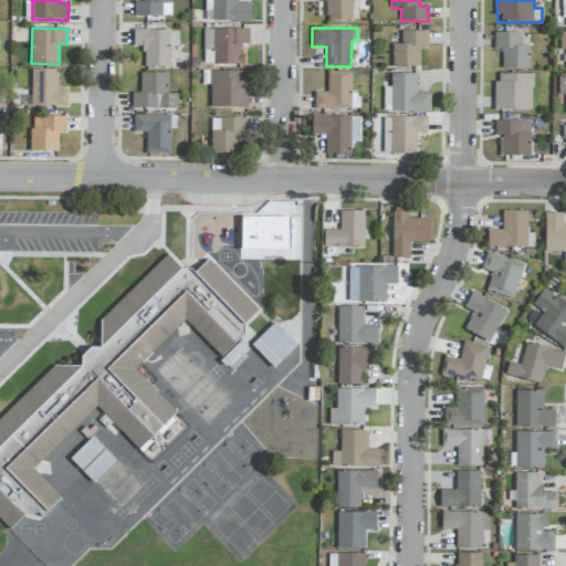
[(249,30),(203,29),(203,64),(242,65),(242,44),(249,44),(249,30)]
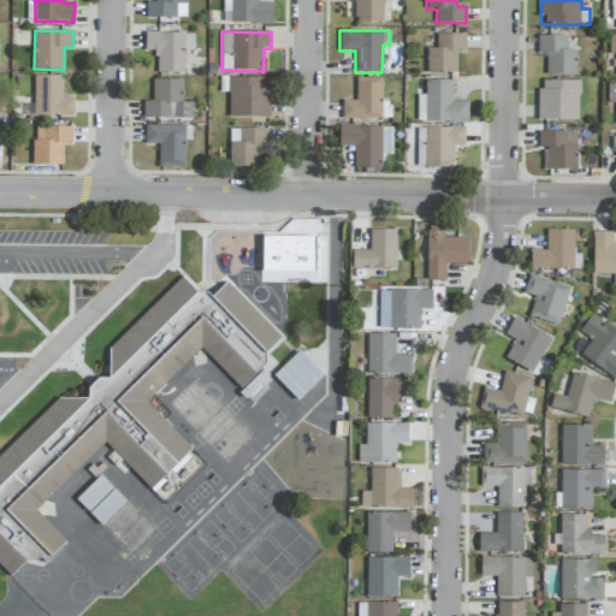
[(144,33),(144,52),(158,52),(157,72),(184,73),(184,49),(194,49),(194,34),(144,33)]
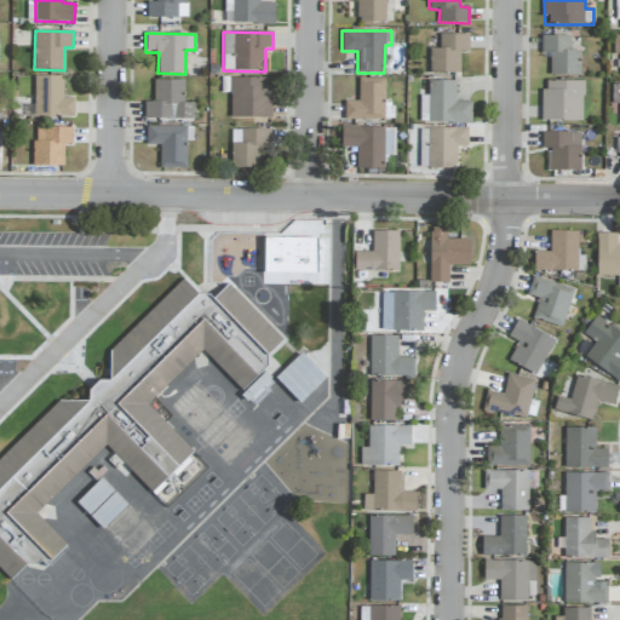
[(430,49),(429,73),(460,74),(460,51),(469,51),(469,34),(440,34),(440,49),(430,49)]
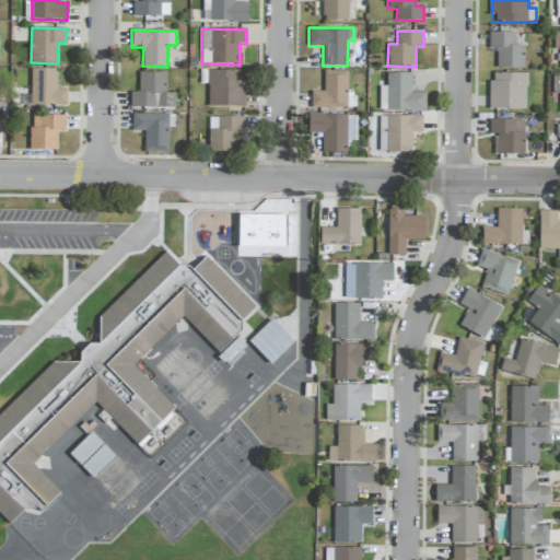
[(497,68),(524,68),(524,45),(515,45),(515,32),(489,33),(489,49),(497,49),(497,68)]
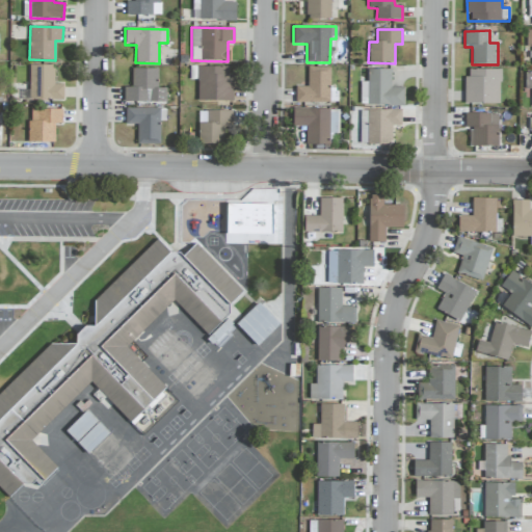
[(29,100),(63,100),(63,84),(53,84),(54,64),(29,64),(29,100)]
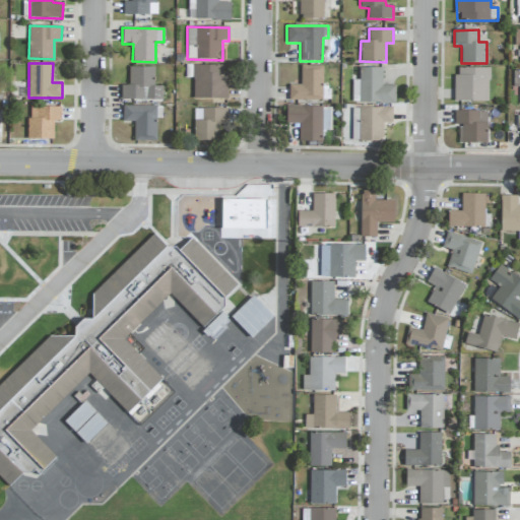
[(226,100),(226,65),(187,65),(187,77),(193,77),(193,99),(226,100)]
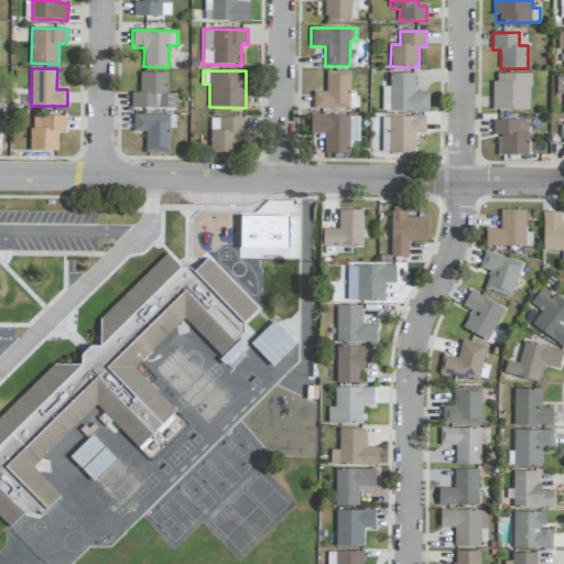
[(313,108),(358,109),(358,95),(349,95),(350,72),(326,71),(326,93),(313,91),(313,108)]
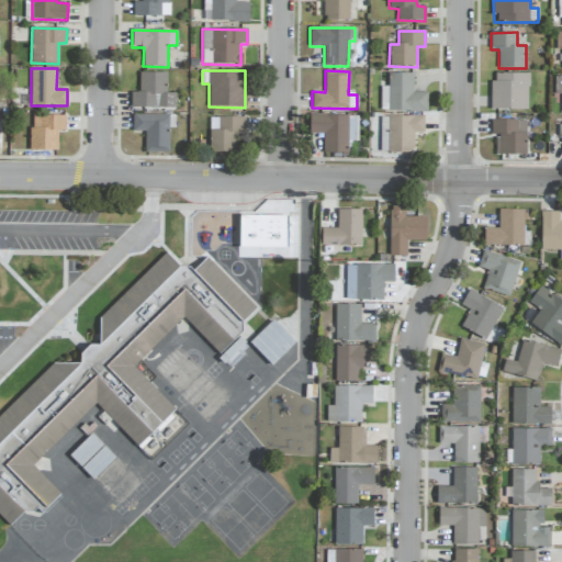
[(176,109),(176,93),(167,93),(167,72),(139,72),(138,92),(132,92),(132,108),(176,109)]
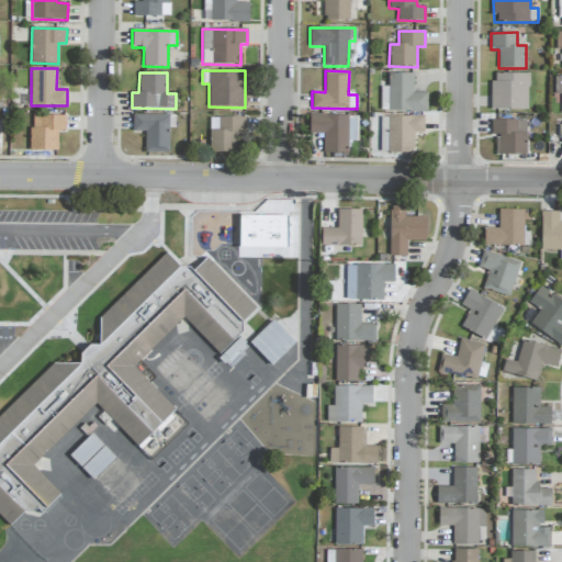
[(490,110),(528,110),(528,74),(495,72),(495,82),(490,82),(490,110)]
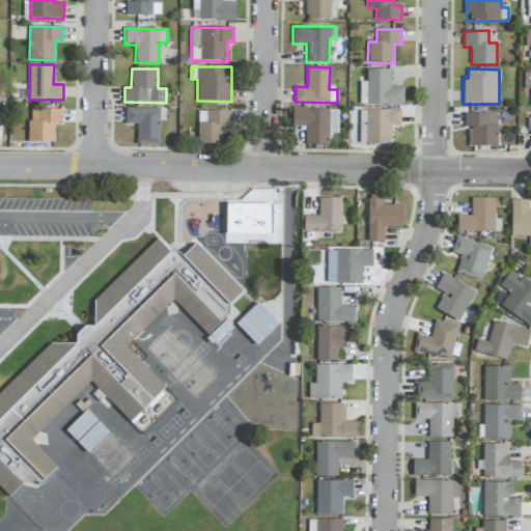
[(391,70),(367,70),(367,82),(360,82),(360,105),(403,106),(403,87),(390,87),(391,70)]
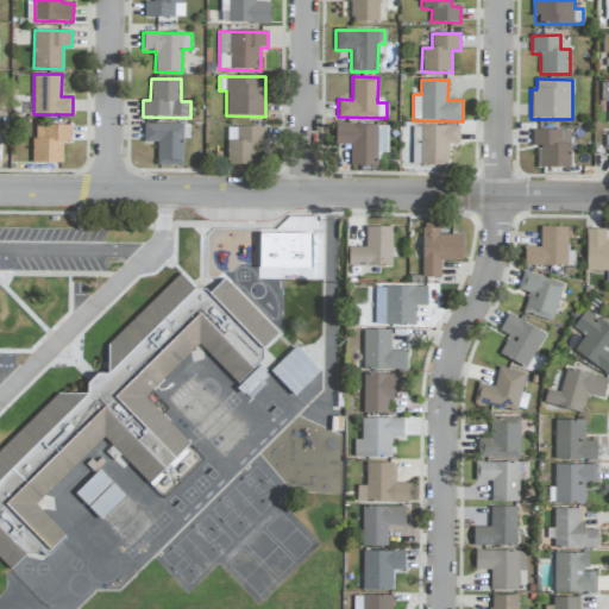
[(183,138),(190,138),(189,124),(144,125),(144,143),(156,143),(156,165),(183,164),(183,138)]
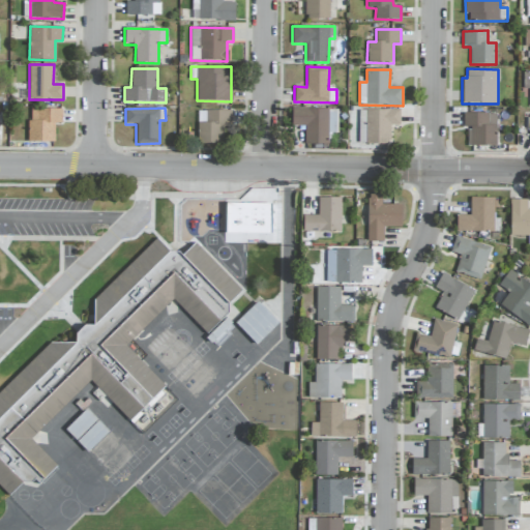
[(54,123),(62,123),(62,109),(29,109),(29,142),(54,142),(54,123)]
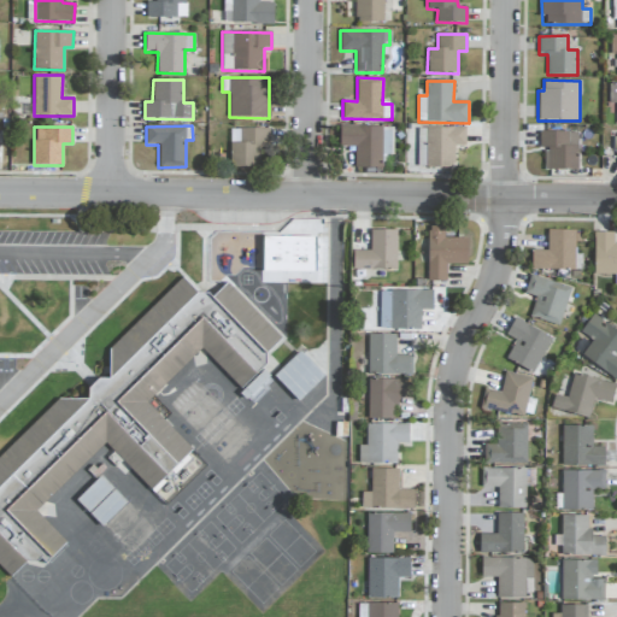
[(393,127),(340,127),(339,147),(354,147),(354,168),(382,168),(382,154),(393,154),(393,127)]
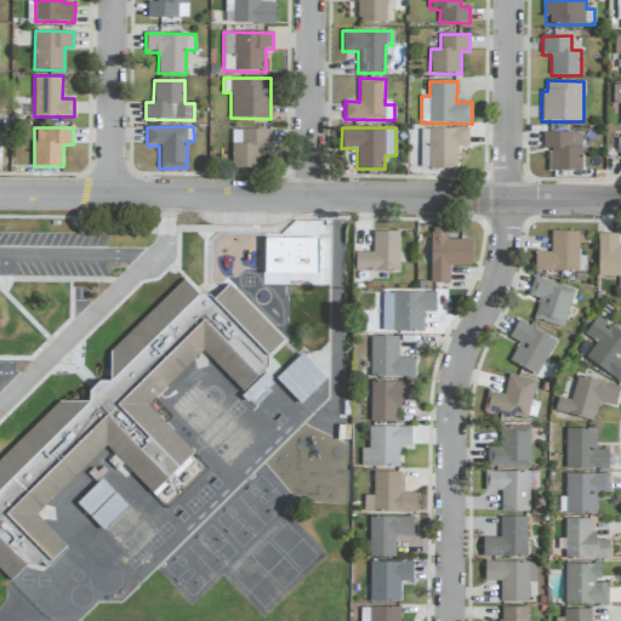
[(468,129),(421,129),(421,143),(428,143),(428,169),(456,169),(457,147),(468,147),(468,129)]
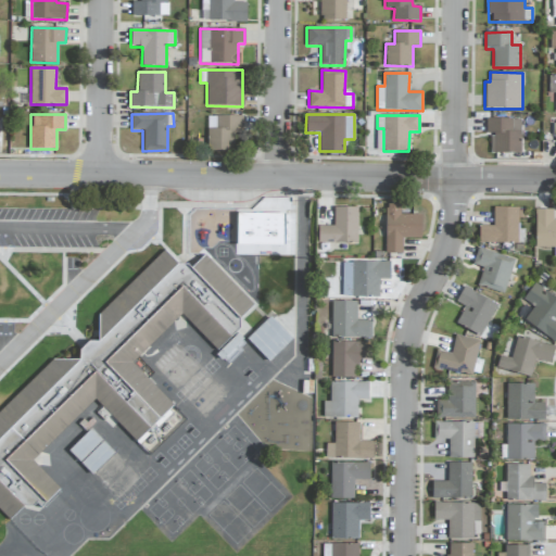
[(242,116),(207,116),(207,151),(234,151),(235,130),(242,131),(242,116)]
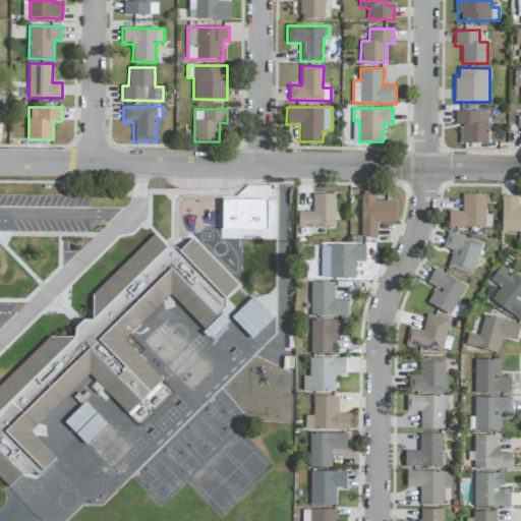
[(456,111),(456,125),(460,125),(460,143),(488,143),(487,111),(456,111)]
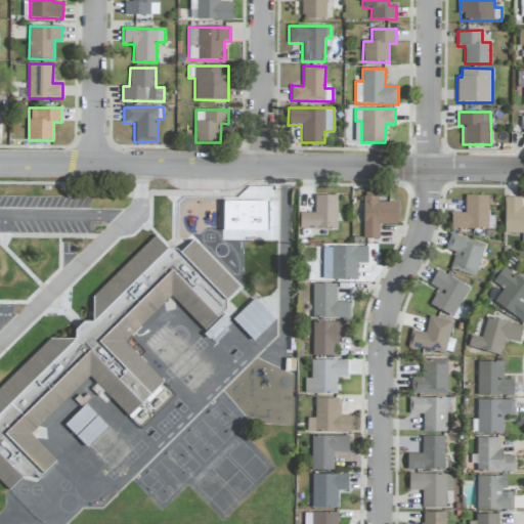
[(397,203),(377,202),(377,192),(363,192),(362,238),(379,238),(379,224),(396,225),(397,203)]
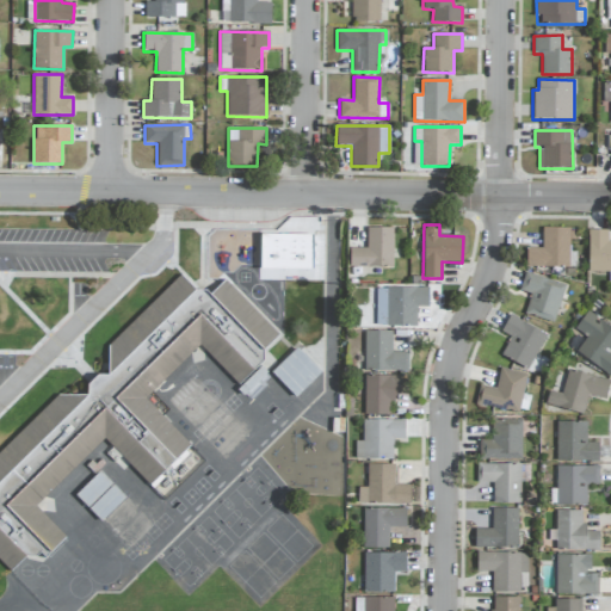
[(393,228),(366,227),(366,248),(350,248),(349,267),(393,267),(393,228)]
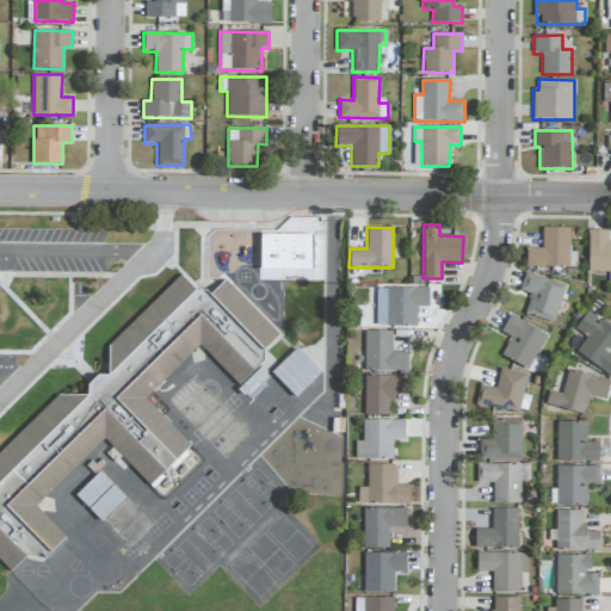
[(569,228),(543,227),(542,248),(526,248),(526,266),(569,267),(569,228)]
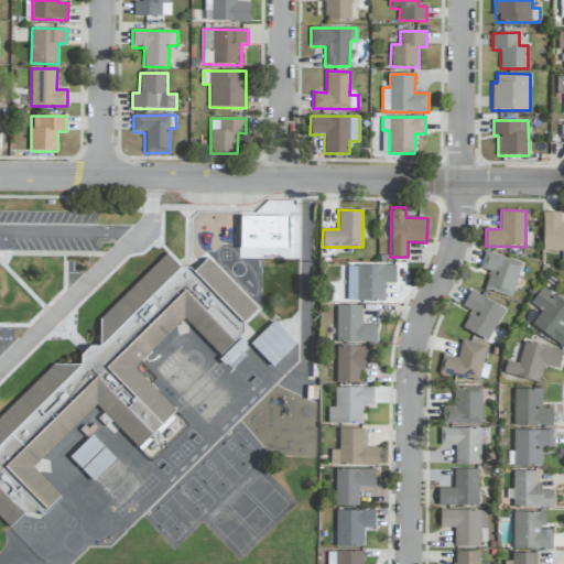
[(563,223),(562,223),(561,212),(543,212),(543,252),(563,251),(563,223)]
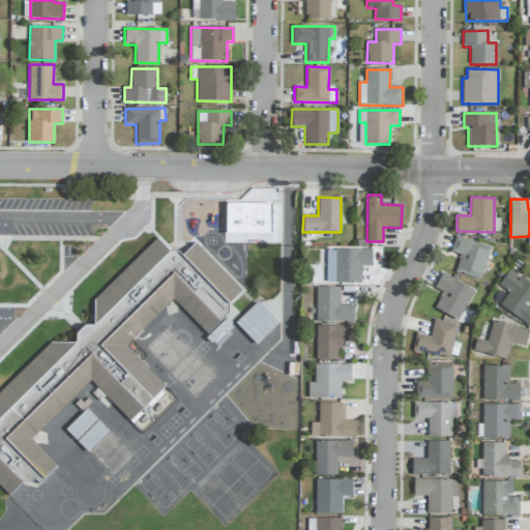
[(479,281),(491,247),(455,236),(450,252),(461,256),(454,272),(479,281)]
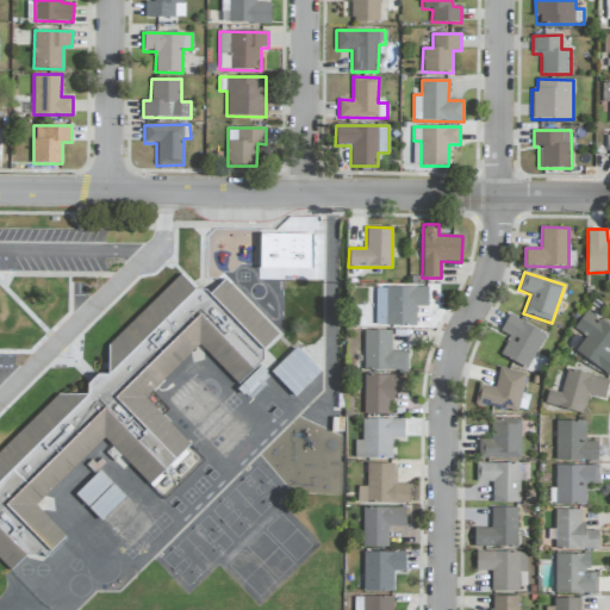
[(0,450),(0,547),(8,570),(61,542),(64,535),(35,505),(104,439),(163,499),(198,466),(191,462),(186,454),(144,398),(199,346),(243,390),(275,331),(224,279),(210,294),(178,277),(125,328),(98,377),(92,380),(81,399),(63,390),(0,450)]
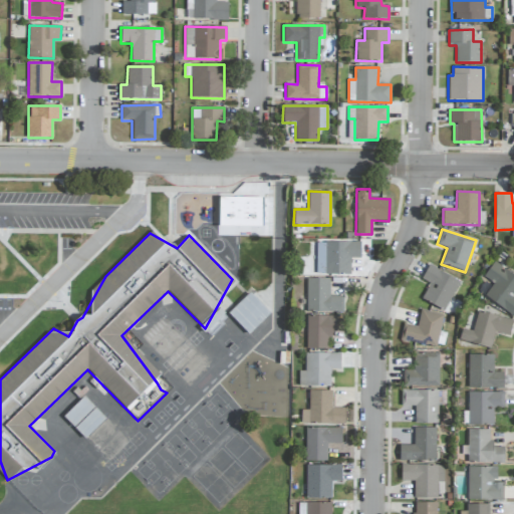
[(316,243),(316,274),(350,274),(350,258),(360,258),(360,242),(316,243)]
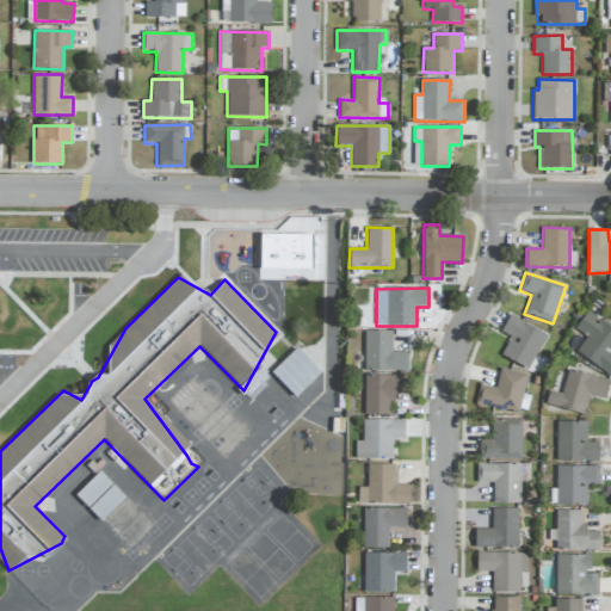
[(610,327),(586,312),(575,328),(587,337),(575,353),(610,376),(610,327)]
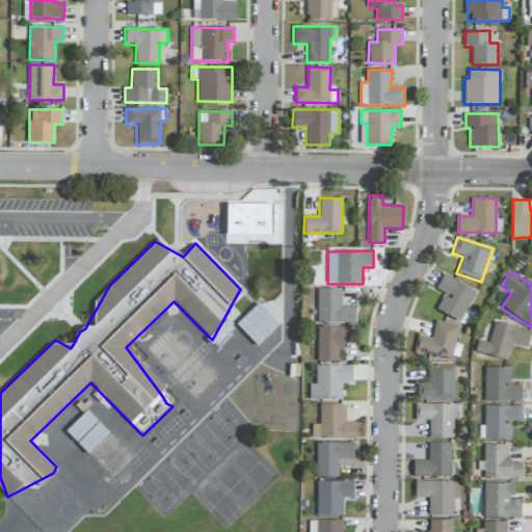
[(476,291),(444,274),(436,289),(445,293),(436,309),(459,322),(476,291)]
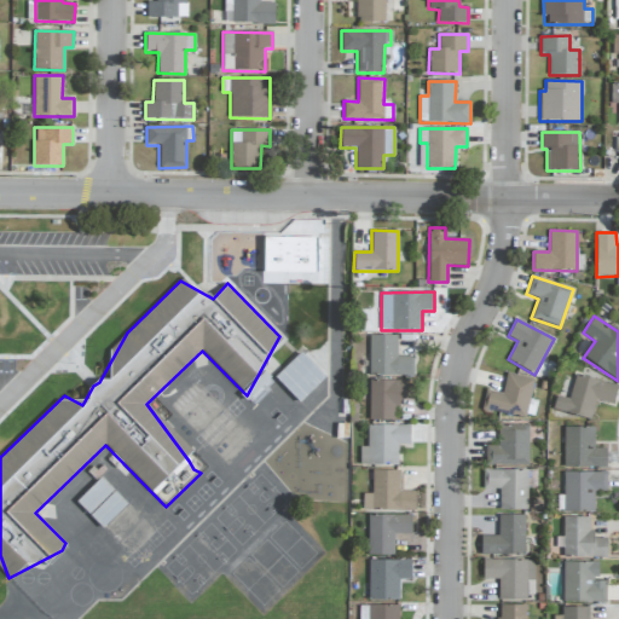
[(397,336),(370,335),(369,376),(414,376),(414,357),(397,357),(397,336)]
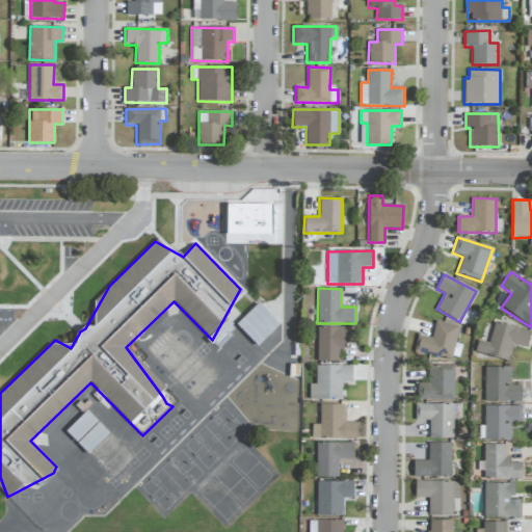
[(257,346),(280,324),(258,302),(236,324),(257,346)]
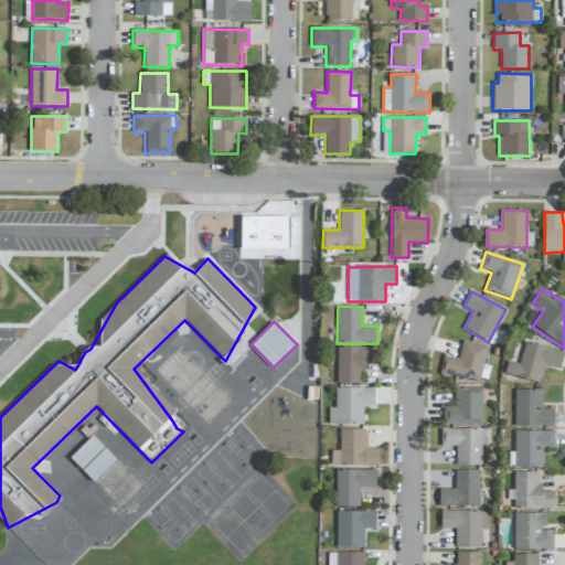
[(440,373),(487,383),(490,366),(483,364),(487,345),(462,341),(458,359),(444,356),(440,373)]
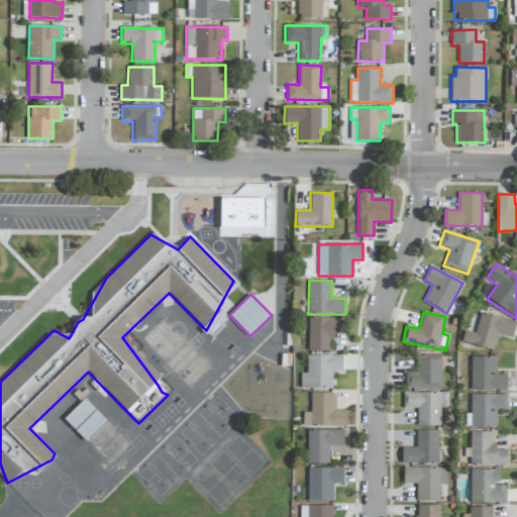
[(461,342),(493,350),(497,334),(512,337),(516,322),(481,313),(475,333),(464,330),(461,342)]
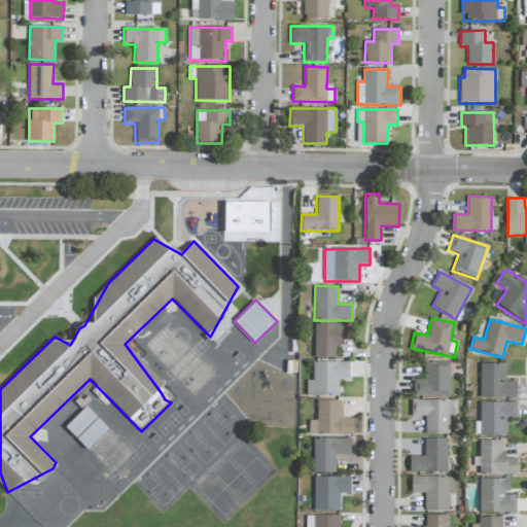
[(315,357),(338,357),(338,340),(352,340),(351,323),(314,324),(315,357)]
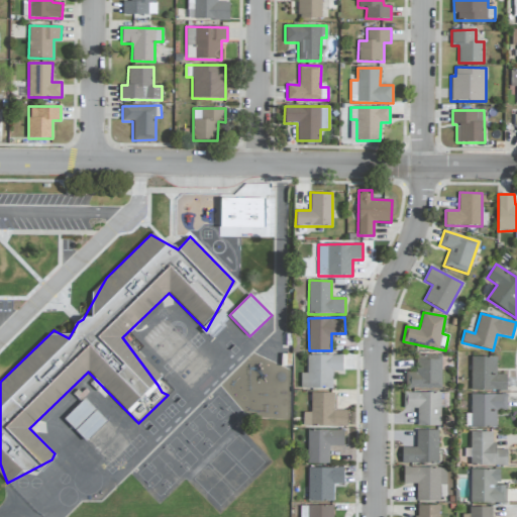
[(342,355),(307,354),(307,374),(301,374),(301,389),(332,389),(332,372),(342,372),(342,355)]
